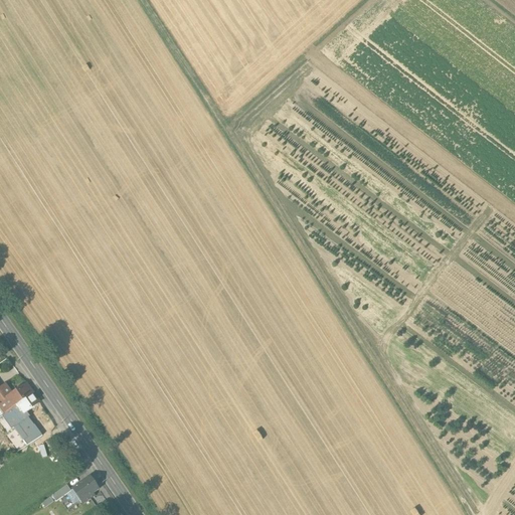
[(383,0),(388,6),(379,13),(383,19),(406,0),(383,0)]
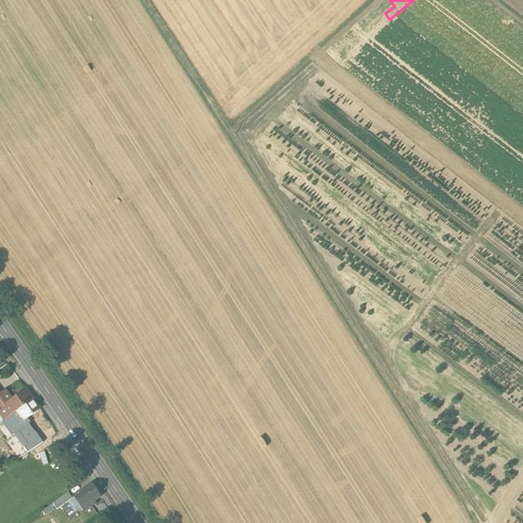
[(6,391),(0,394),(0,417),(3,422),(3,421),(32,398),(27,391),(12,400),(6,391)]
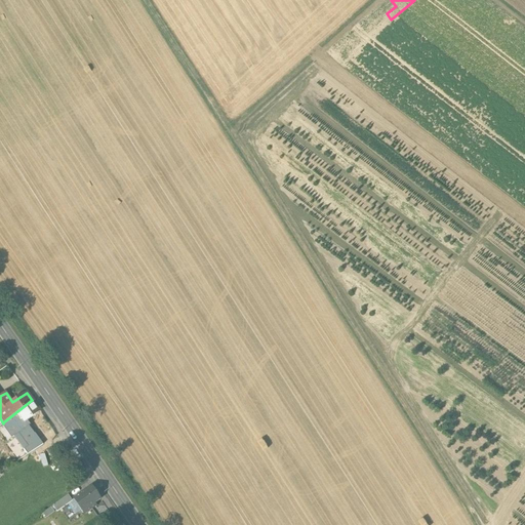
[(32,400),(3,422),(13,437),(29,426),(25,420),(40,410),(32,400)]
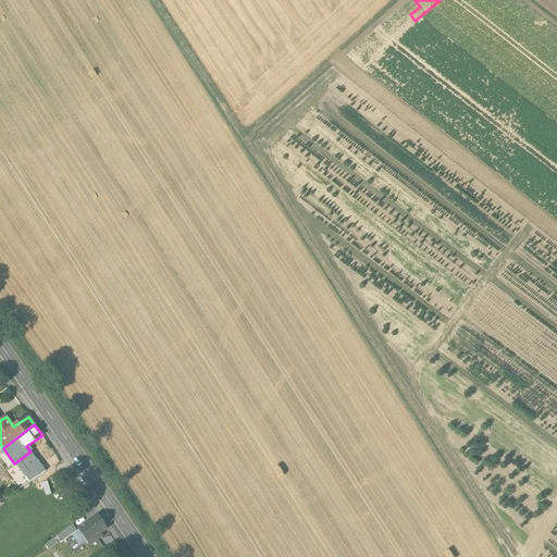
[(40,466),(25,475),(31,482),(45,472),(40,466)]
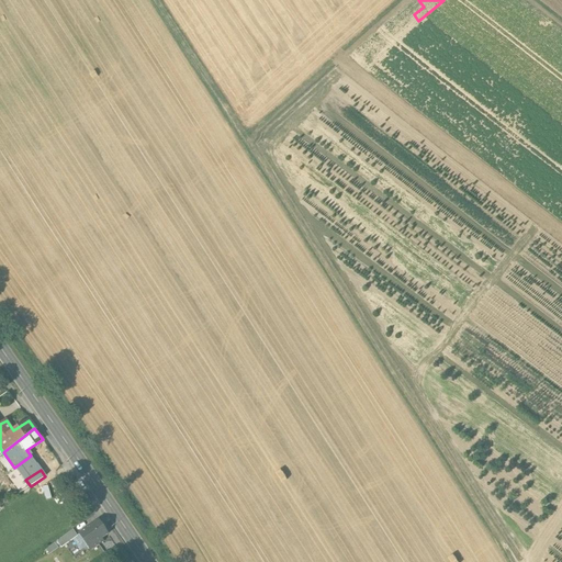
[(99,520),(79,534),(89,547),(96,542),(98,544),(102,541),(101,539),(108,534),(99,520)]
